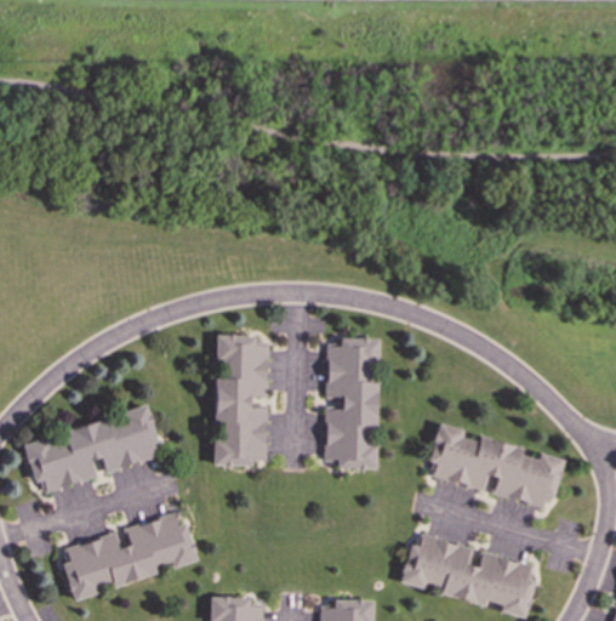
[(216,466),(255,466),(255,459),(267,459),(268,406),(252,406),(252,397),(269,398),(269,345),(257,345),(257,335),(217,335),(217,376),(216,466)]
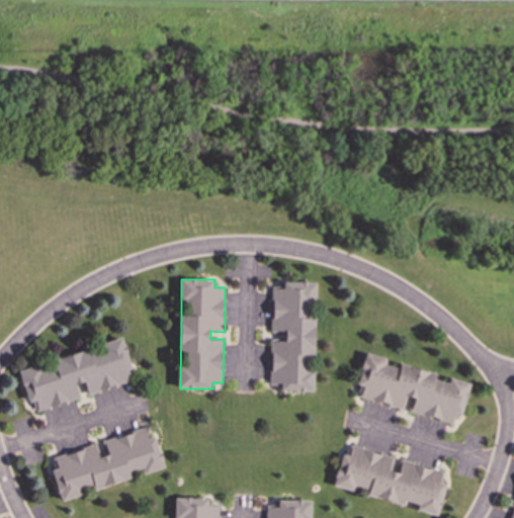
[(315,392),(317,316),(311,316),(312,303),(317,303),(318,282),(285,281),(285,288),(274,288),(272,335),(273,335),(271,383),(282,383),(282,391),(315,392)]
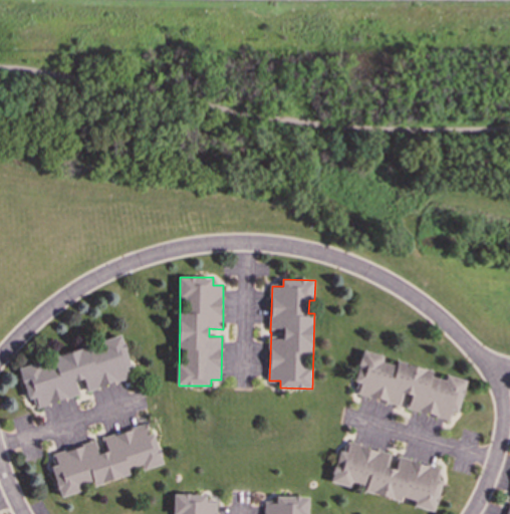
[(21,367),(30,400),(37,398),(39,407),(82,395),(78,381),(85,378),(88,391),(135,376),(123,337),(41,360),(41,362),(21,367)]
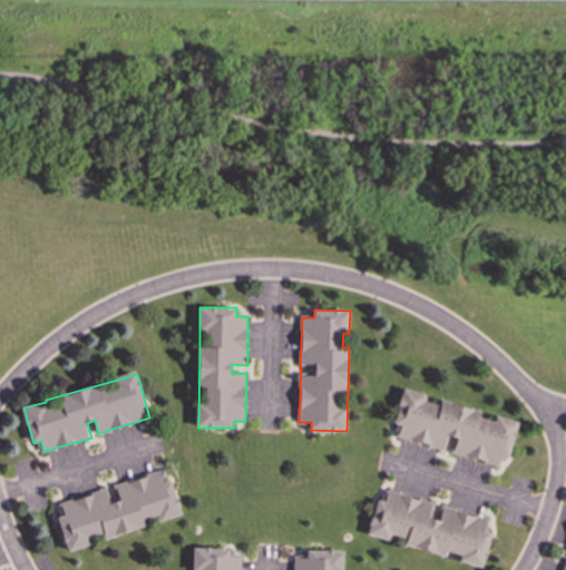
[(519,421),(496,415),(495,421),(480,418),(482,411),(442,401),(441,405),(426,401),(428,394),(405,389),(396,423),(402,425),(399,438),(446,450),(449,436),(458,439),(455,454),(501,465),(504,455),(510,458),(519,421)]
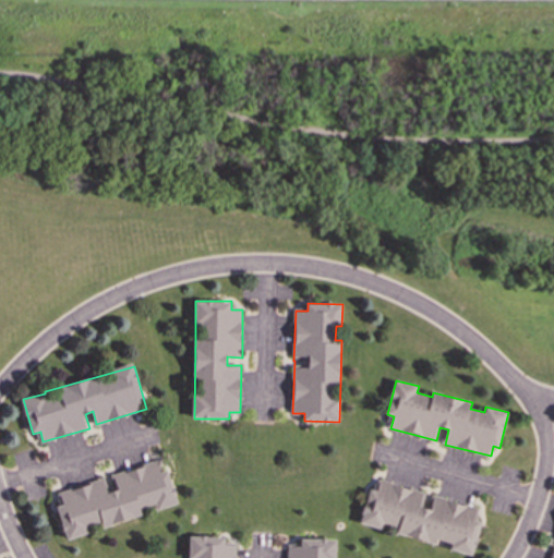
[(178,504),(169,470),(160,472),(158,462),(113,474),(118,489),(108,492),(105,480),(60,492),(63,505),(58,506),(68,540),(91,533),(89,529),(104,524),(105,526),(144,516),(142,509),(156,505),(157,510),(178,504)]
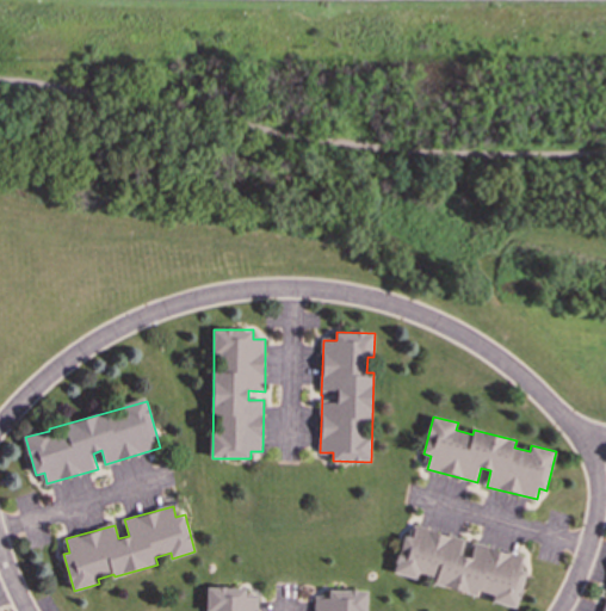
[(519,609),(527,571),(521,569),(525,555),(475,544),(471,556),(463,555),(468,538),(415,526),(413,537),(404,535),(395,572),(436,581),(436,585),(477,596),(478,591),(494,594),(493,602),(519,609)]
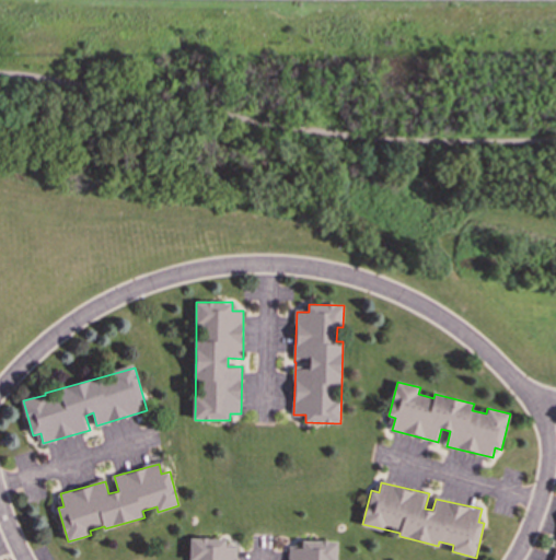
[(238,559),(239,547),(227,547),(227,538),(192,537),(190,559),(238,559)]
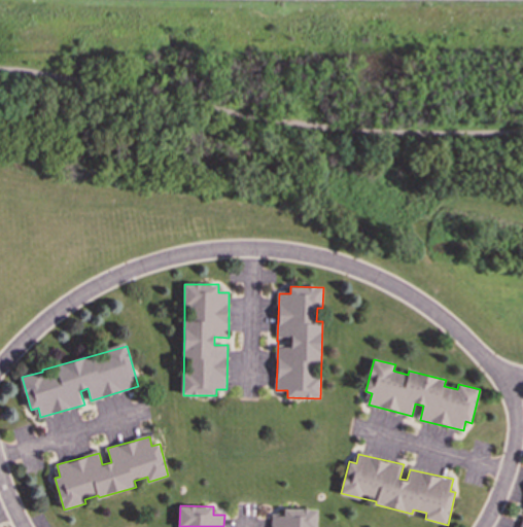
[(318,526),(318,508),(285,508),(285,516),(274,516),(273,526),(318,526)]
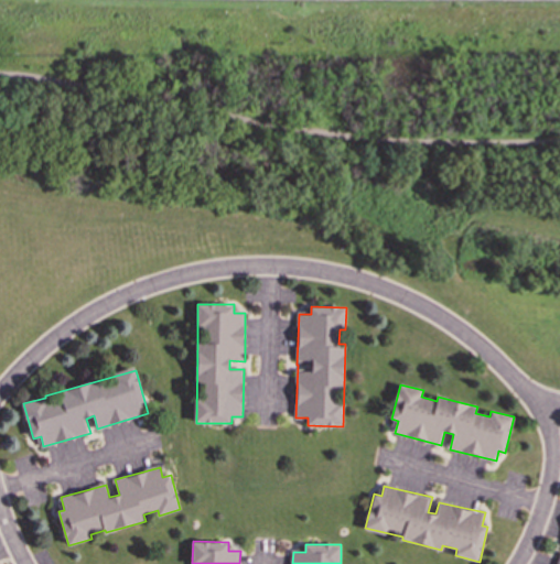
All buildings are outlined.
